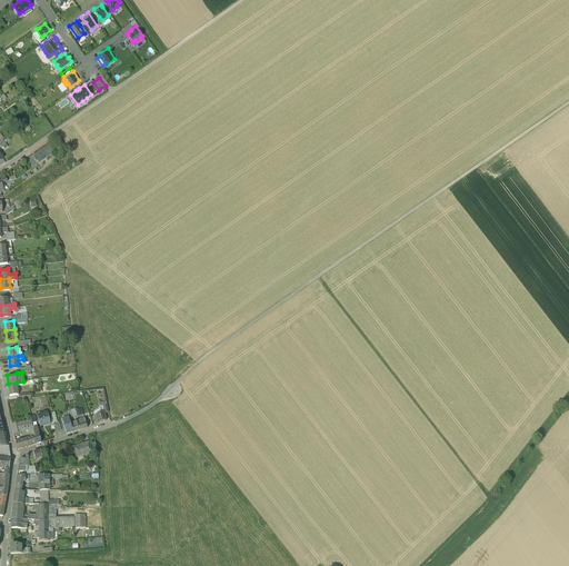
[(17,383),(8,384),(9,393),(18,391),(17,383)]
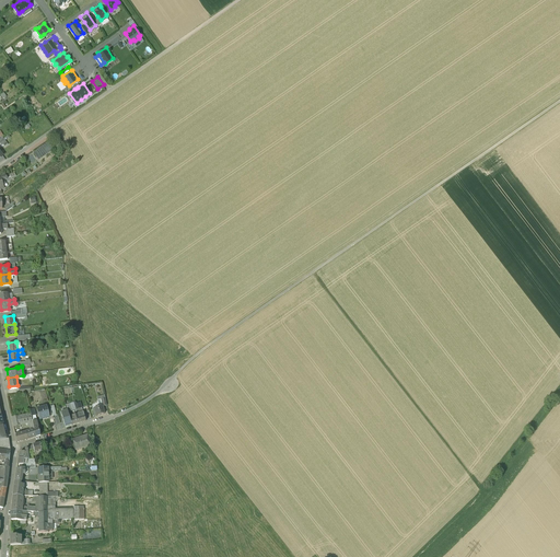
[(101,397),(97,398),(98,402),(96,403),(96,404),(93,405),(94,406),(92,406),(93,409),(95,409),(96,413),(105,410),(103,403),(102,399),(101,397)]
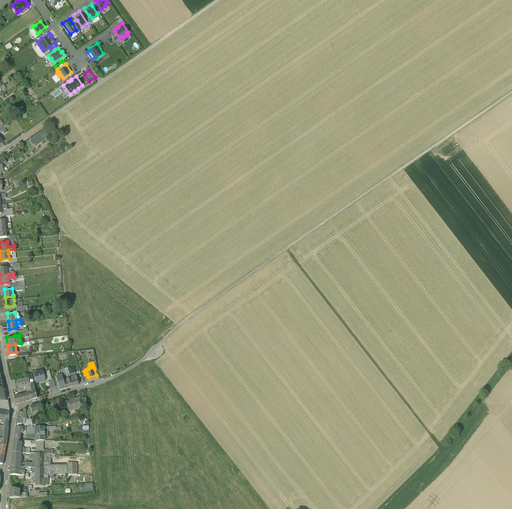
[(68,365),(60,367),(61,372),(62,373),(74,369),(73,365),(69,366),(68,365)]
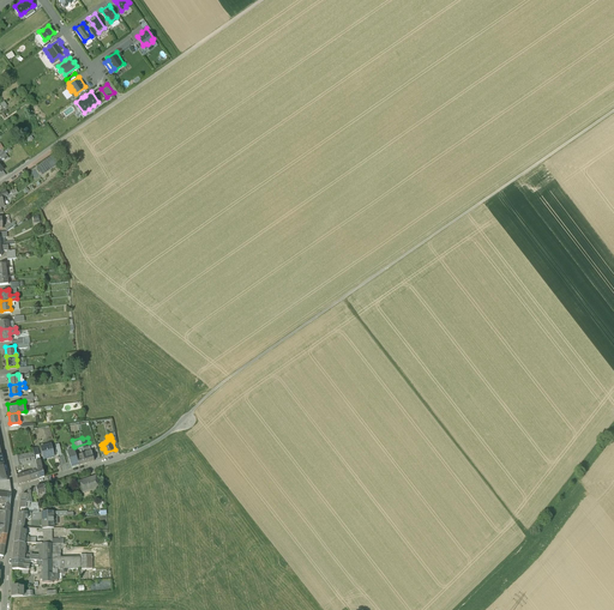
[(50,441),(40,445),(43,456),(54,453),(53,452),(52,445),(50,441)]
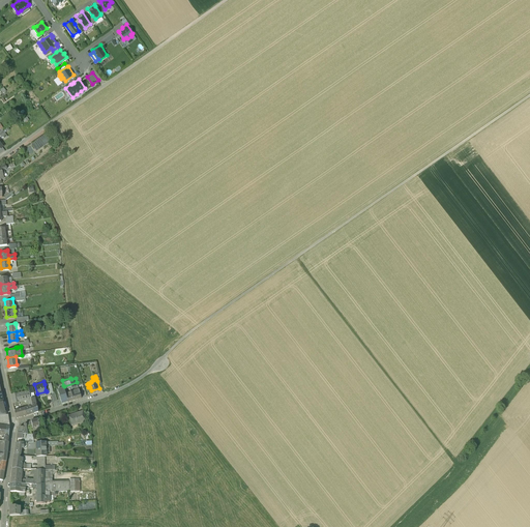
[(77,382),(64,386),(67,400),(81,396),(77,382)]
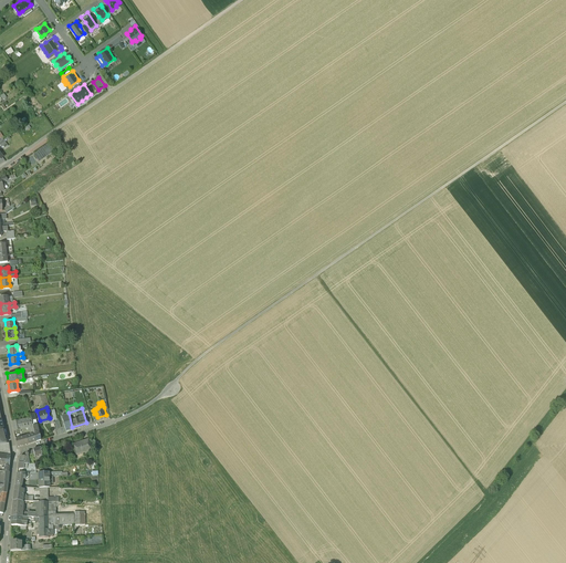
[(69,413),(67,412),(61,414),(66,428),(72,427),(69,413)]
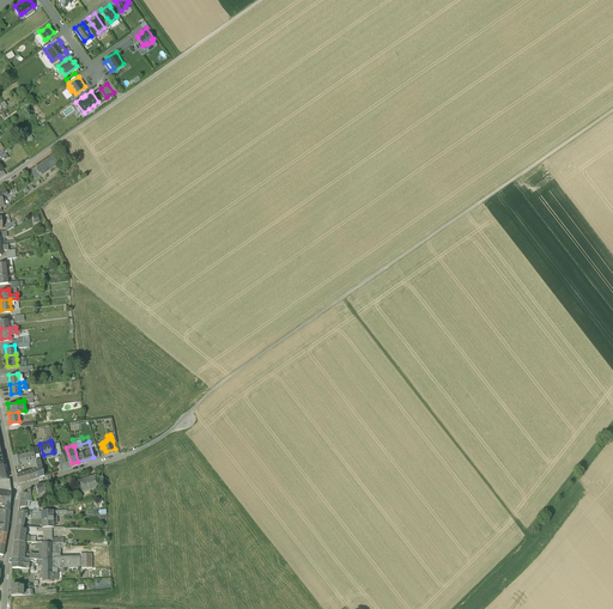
[(34,449),(20,451),(22,461),(31,460),(31,458),(35,457),(34,451),(34,449)]
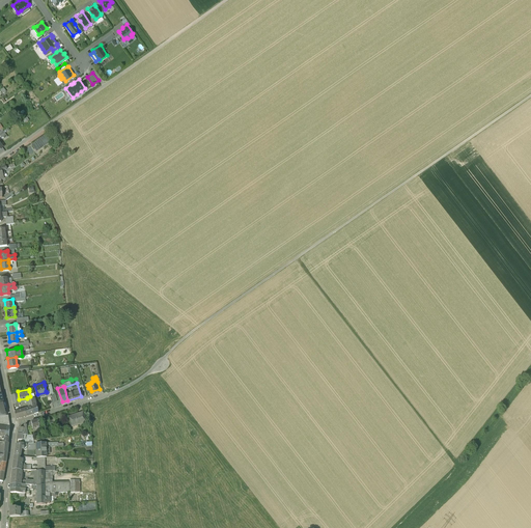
[(34,411),(30,396),(27,397),(27,398),(28,406),(24,407),(26,414),(34,411)]
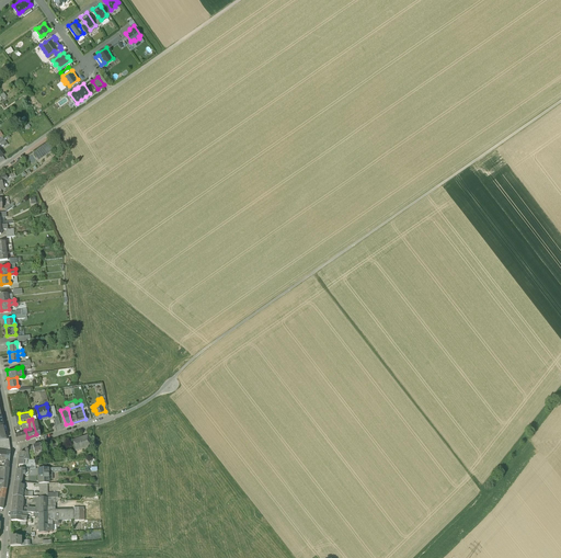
[(25,430),(15,433),(16,441),(27,437),(25,430)]
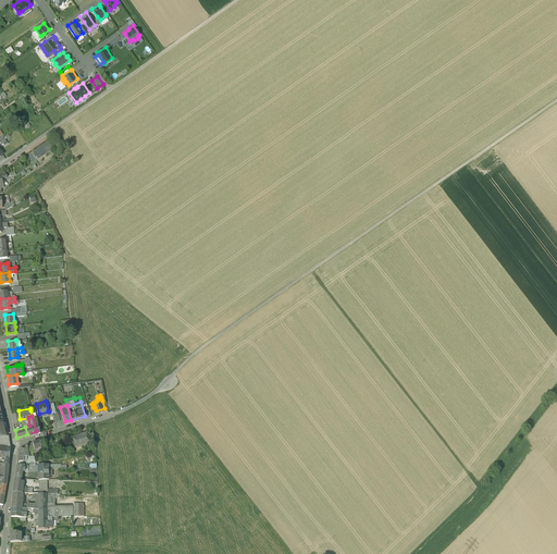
[(87,429),(71,434),(74,445),(90,440),(87,429)]
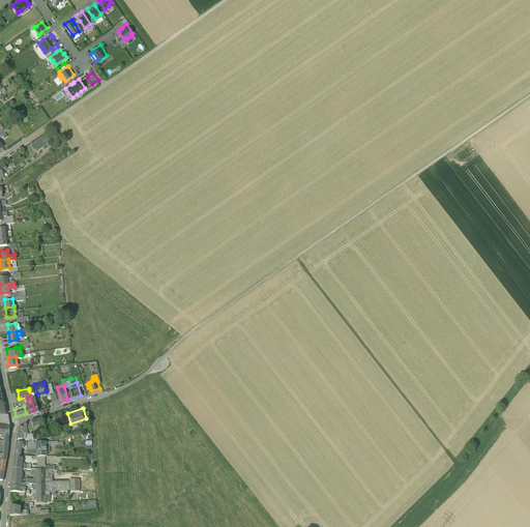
[(37,416),(31,418),(27,420),(27,425),(32,423),(32,427),(30,427),(31,429),(39,427),(37,416)]
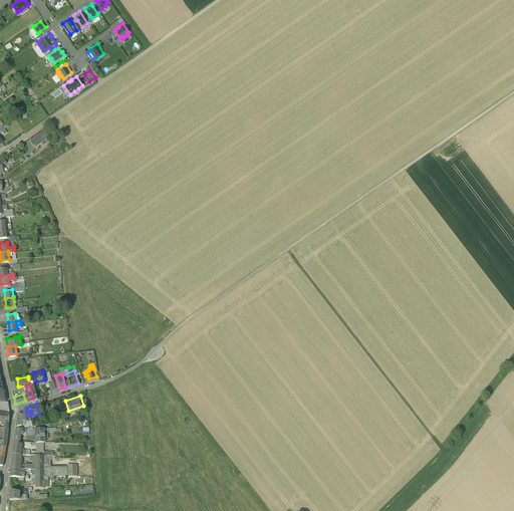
[(26,408),(17,413),(17,417),(22,418),(22,419),(25,419),(24,422),(27,422),(27,425),(32,424),(31,419),(26,419),(26,415),(26,412),(26,408)]
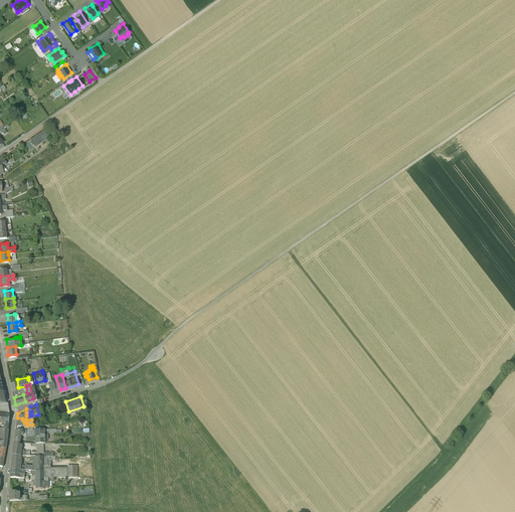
[(37,428),(35,428),(35,433),(35,441),(44,442),(44,438),(47,438),(47,431),(44,432),(44,427),(37,428)]
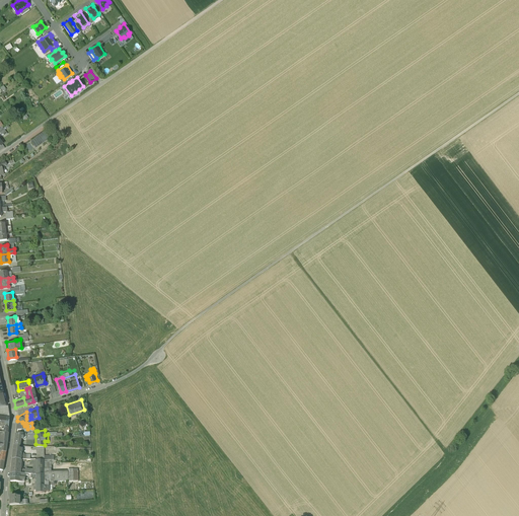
[(22,431),(15,431),(14,443),(19,443),(20,436),(23,436),(22,431)]
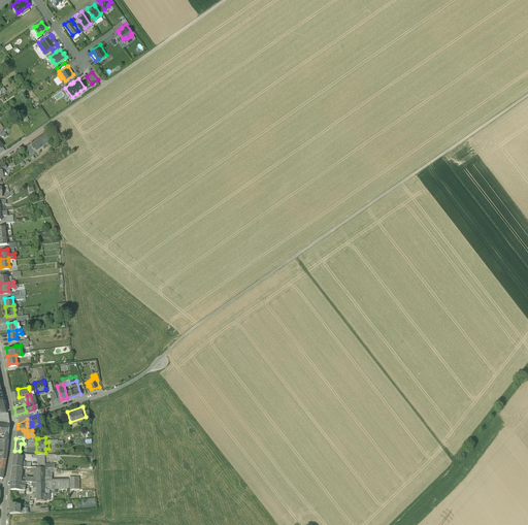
[(20,451),(14,451),(12,464),(21,464),(22,457),(22,454),(22,451),(20,451)]
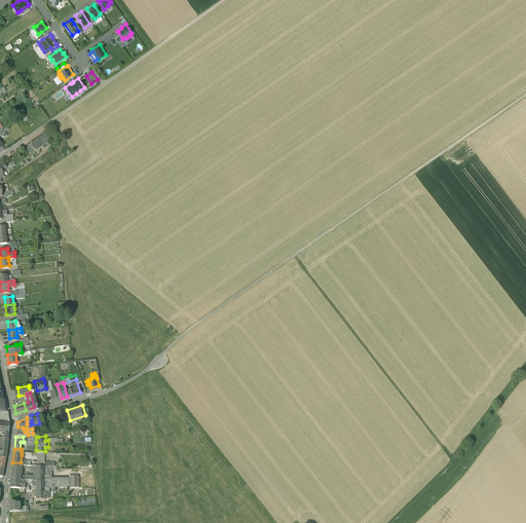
[(36,454),(25,453),(22,455),(21,462),(25,462),(31,463),(50,463),(50,461),(50,456),(52,456),(53,455),(51,455),(45,454),(36,454)]
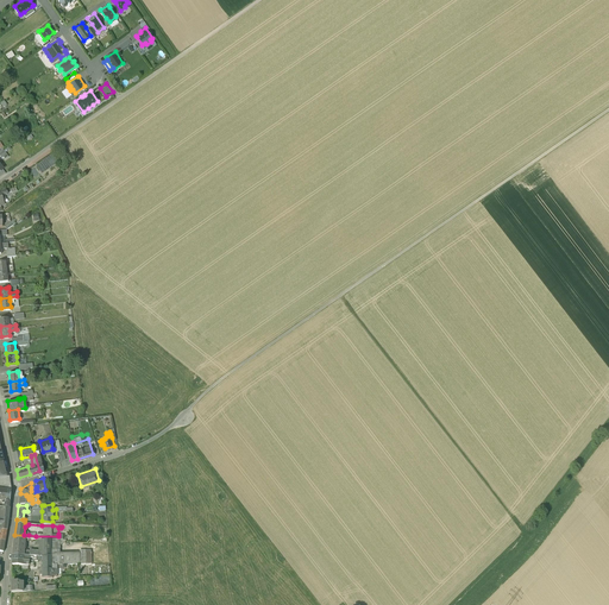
[(24,535),(14,535),(13,544),(24,544),(24,537),(24,535)]
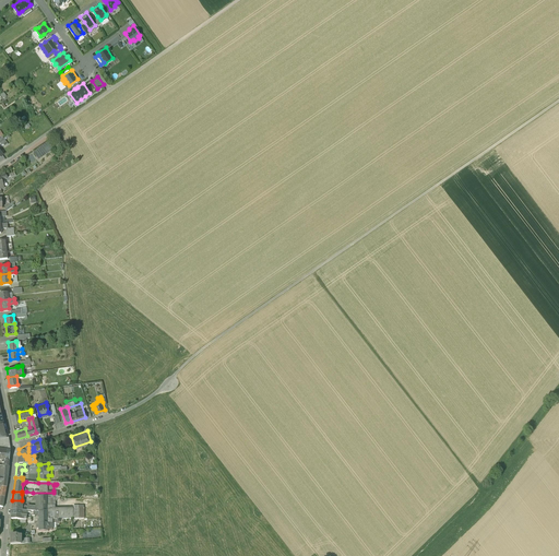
[(54,493),(33,493),(33,498),(38,498),(38,503),(54,503),(54,498),(54,493)]
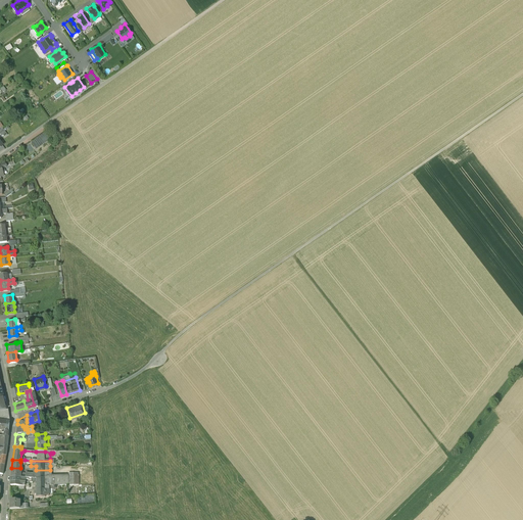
[(36,471),(31,471),(26,471),(25,472),(20,472),(19,475),(29,475),(31,476),(36,476),(45,476),(45,483),(51,482),(51,473),(50,470),(36,470),(36,471)]
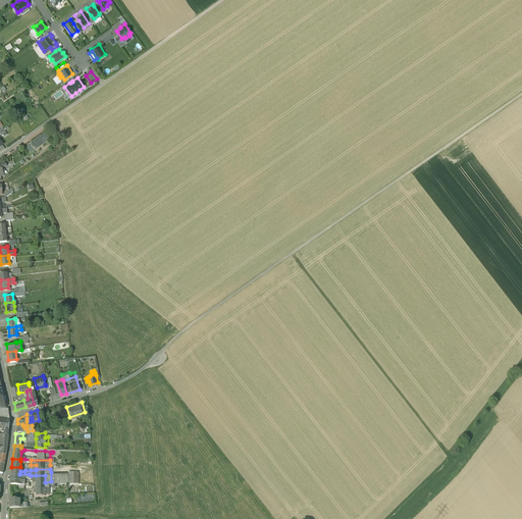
[(68,472),(51,472),(51,481),(54,481),(68,481),(68,472)]
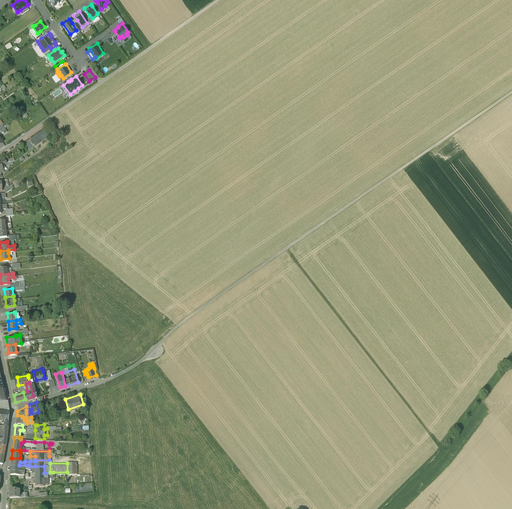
[(44,466),(35,466),(35,468),(35,473),(34,473),(34,477),(39,477),(44,477),(44,473),(44,466)]
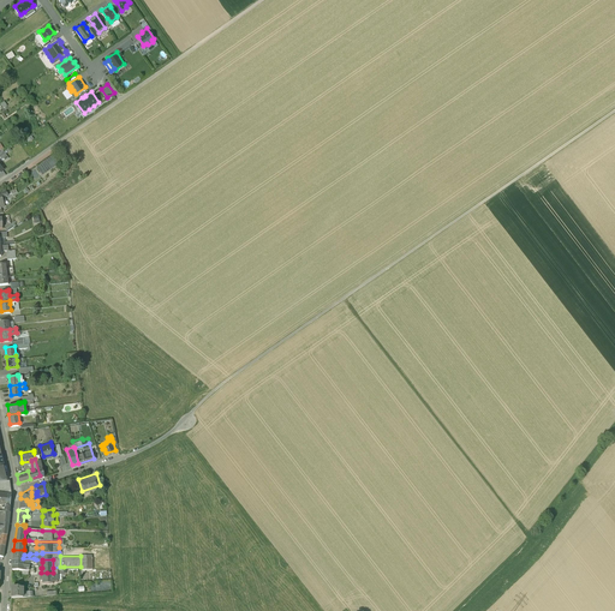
[(53,568),(53,573),(47,573),(48,581),(53,581),(53,579),(58,579),(58,570),(64,570),(64,567),(60,567),(53,568)]
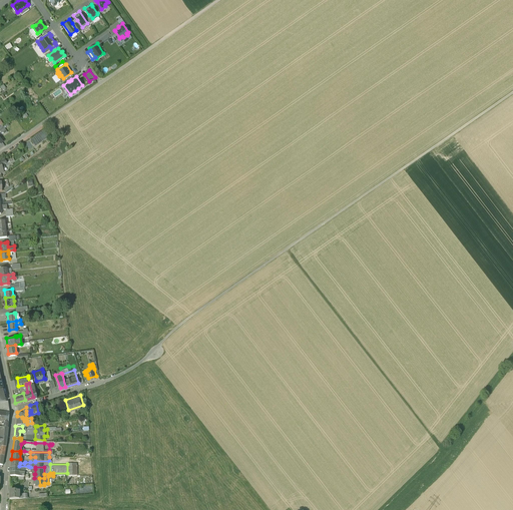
[(19,488),(10,488),(9,497),(23,496),(23,493),(20,493),(20,494),(19,494),(19,488)]
